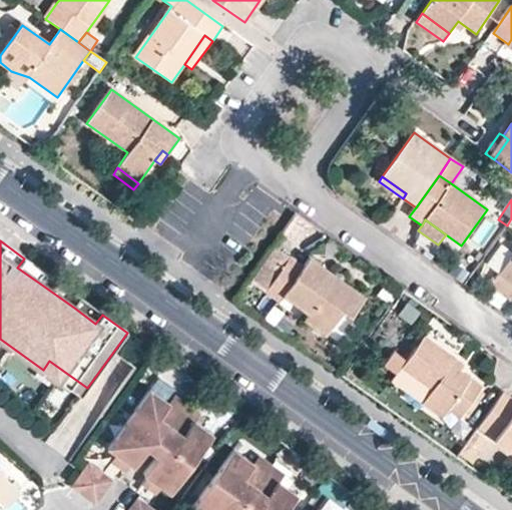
[(266,293),(290,259),(274,246),(249,282),(266,293)]
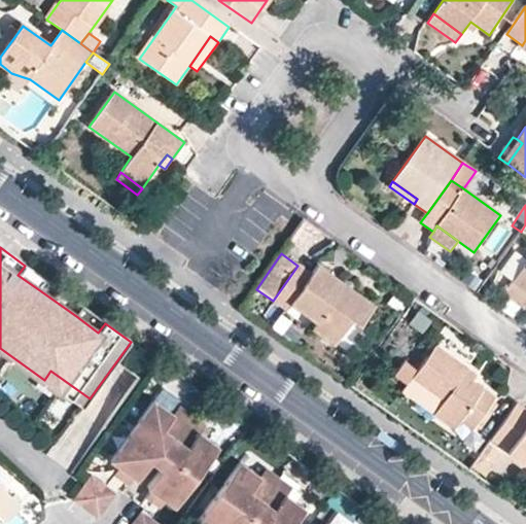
[(525,263),(503,294),(524,309),(525,306),(525,263)]
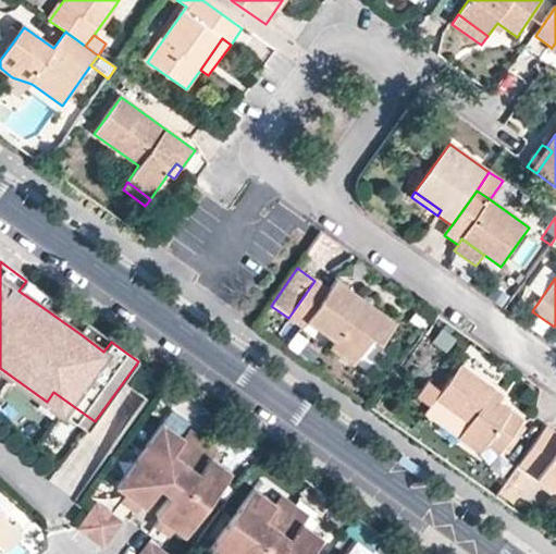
[(51,298),(26,281),(19,291),(44,308),(51,298)]
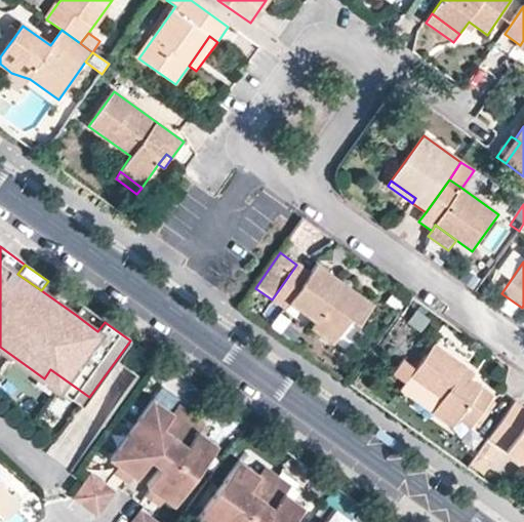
[(373,306),(317,265),(310,274),(296,265),(272,299),(287,310),(291,305),(316,322),(312,328),(334,345),(352,319),(360,325),(373,306)]
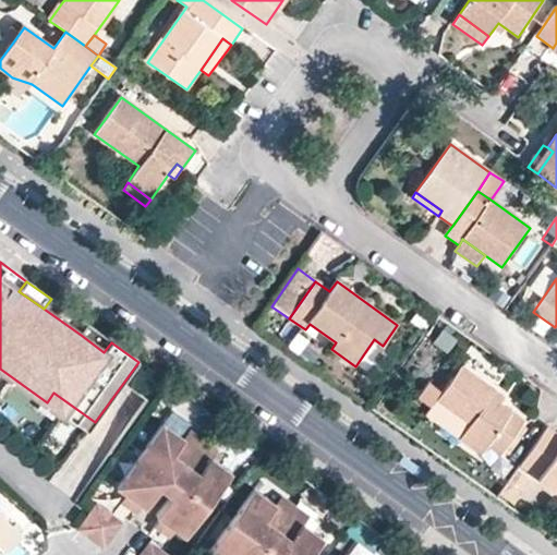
[(111,342),(87,325),(81,335),(104,352),(111,342)]
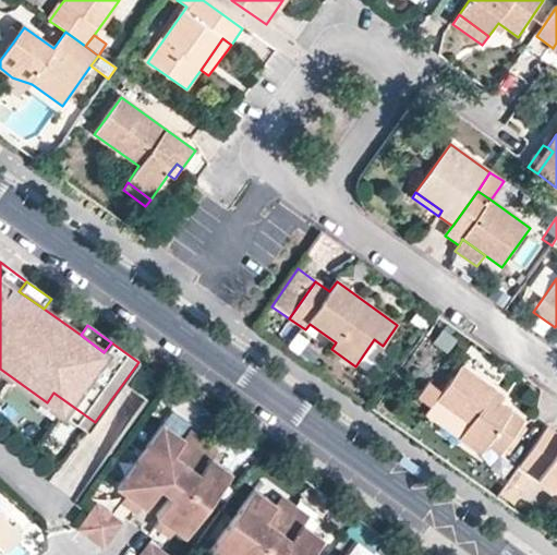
[(525,423),(499,405),(505,398),(461,368),(443,394),(437,401),(471,424),(460,439),(482,456),(488,446),(501,456),(504,454),(523,426),(525,423)]
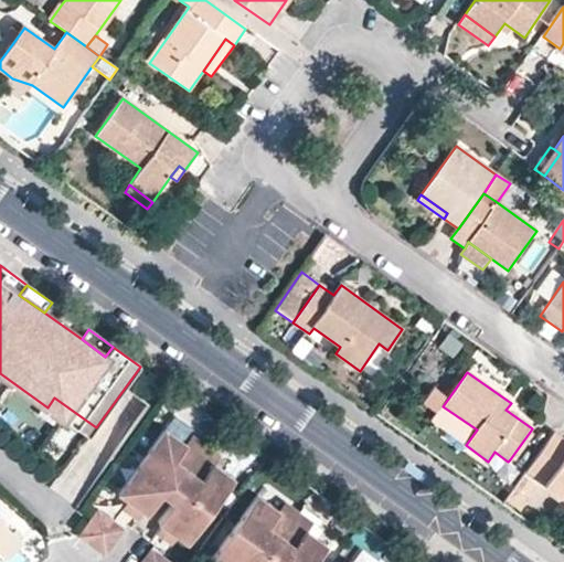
[(443,406),(448,399),(435,390),(425,403),(438,412),(443,406)]
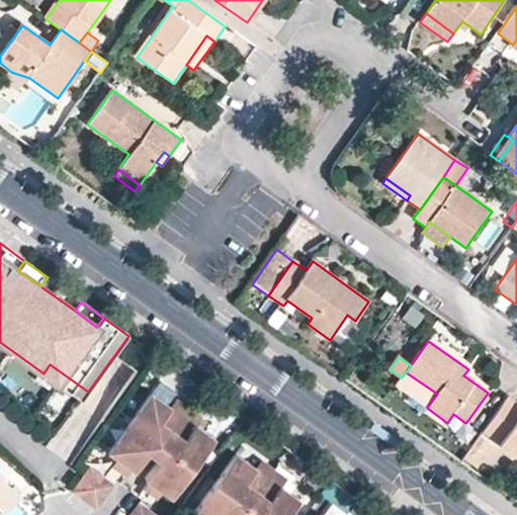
[(50,364),(44,373),(81,401),(88,392),(50,364)]
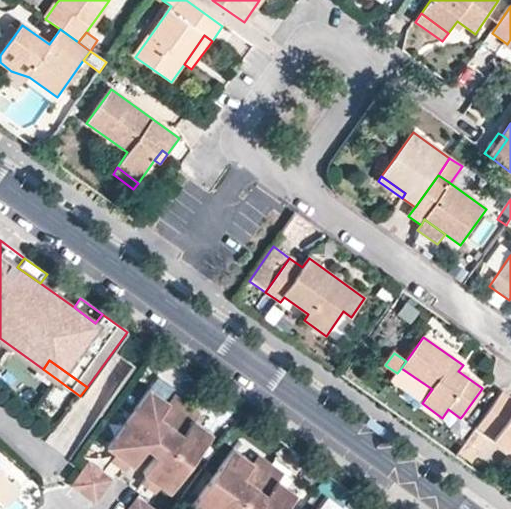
[(432,389),(401,368),(397,373),(391,382),(422,403),(432,389)]
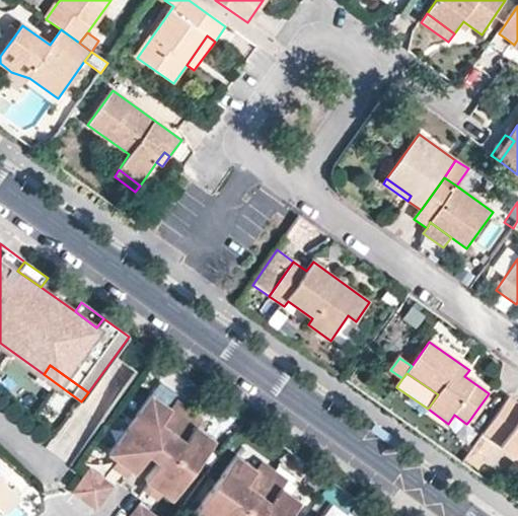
[(132,469),(136,473),(149,454),(163,435),(172,442),(159,461),(145,480),(172,500),(216,440),(197,427),(183,417),(169,407),(151,393),(108,453),(132,469)]
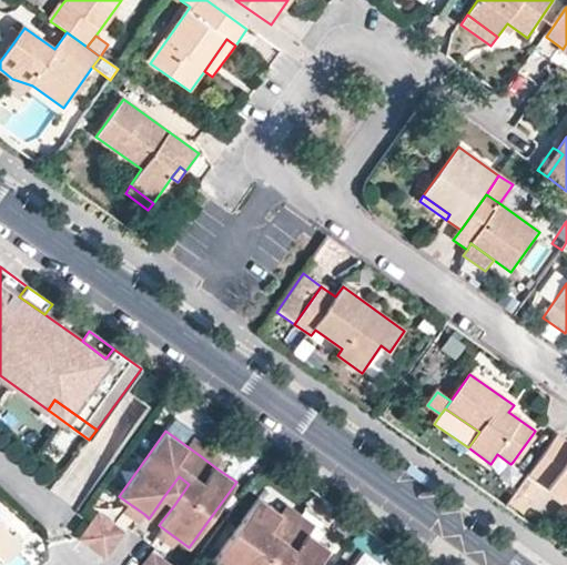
[(518,465),(537,437),(533,434),(513,462),(518,465)]
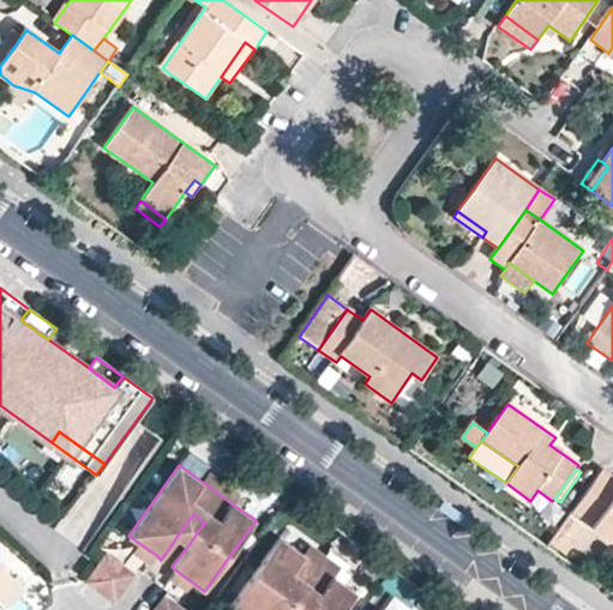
[(612,477),(604,471),(574,512),(612,539),(612,477)]
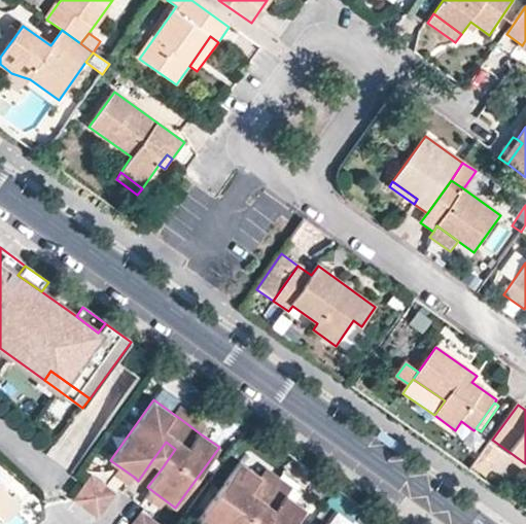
[(178,406),(172,413),(186,423),(200,433),(205,425),(191,416),(178,406)]
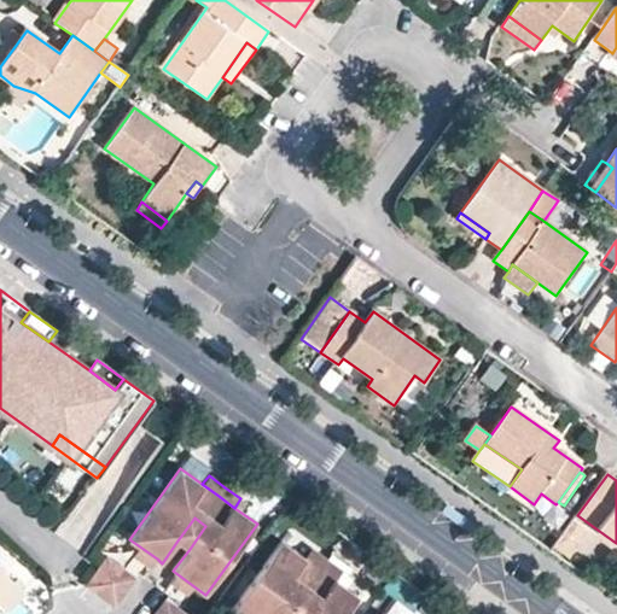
[(195,518),(178,541),(190,549),(205,526),(195,518)]
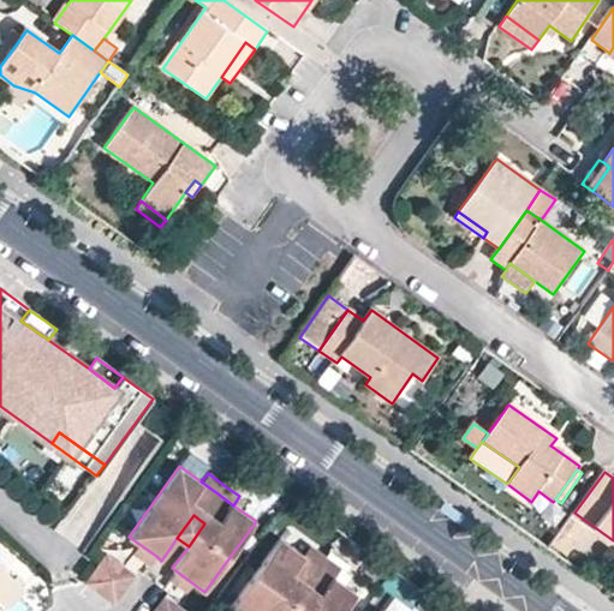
[(568,556),(583,534),(572,525),(555,547),(568,556)]
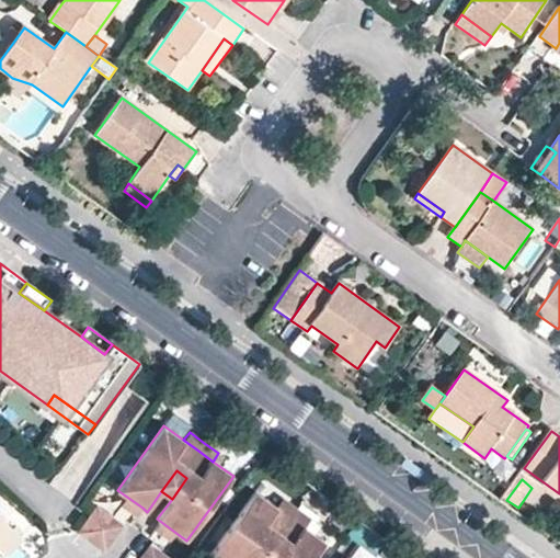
[(256,492),(209,557),(254,557),(269,537),(280,544),(269,557),(313,557),(326,543),(306,528),(290,517),(276,507),(256,492)]
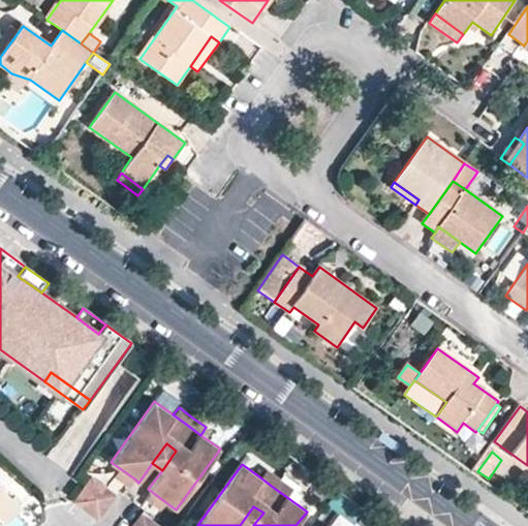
[(274,488),(288,498),(293,490),(266,470),(260,477),(274,488)]
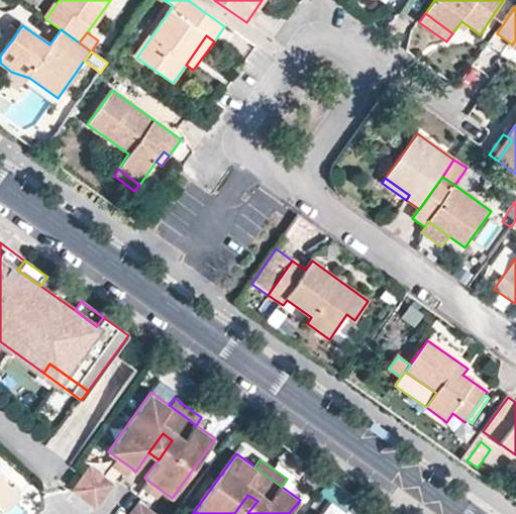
[(97,510),(114,486),(90,469),(72,493),(97,510)]
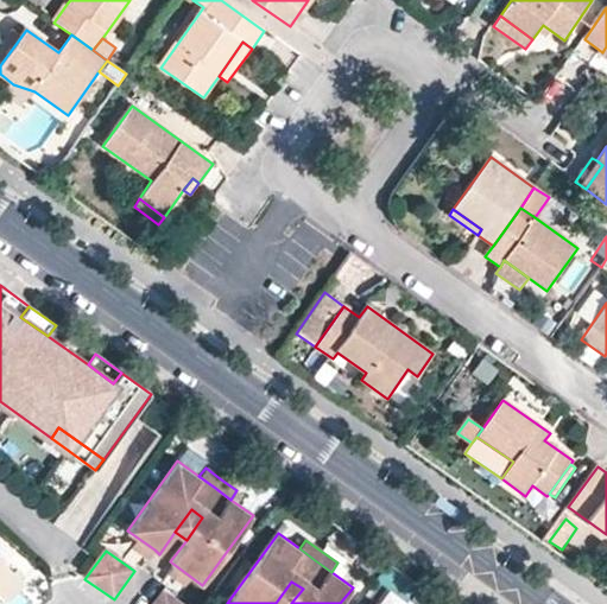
[(0,595),(8,603),(25,585),(0,561),(0,595)]
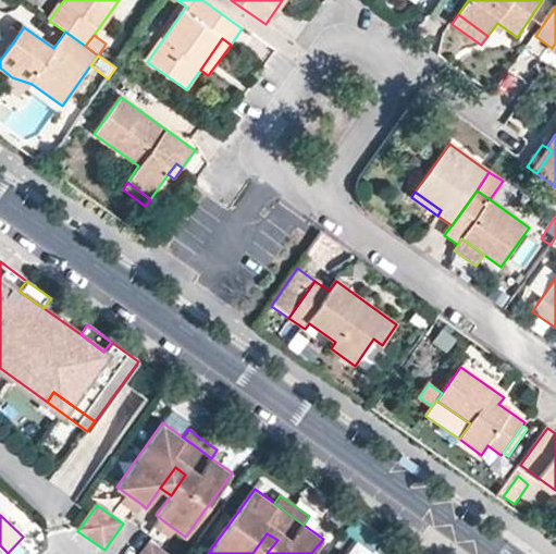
[(267,553),(278,540),(267,533),(252,553),(267,553)]
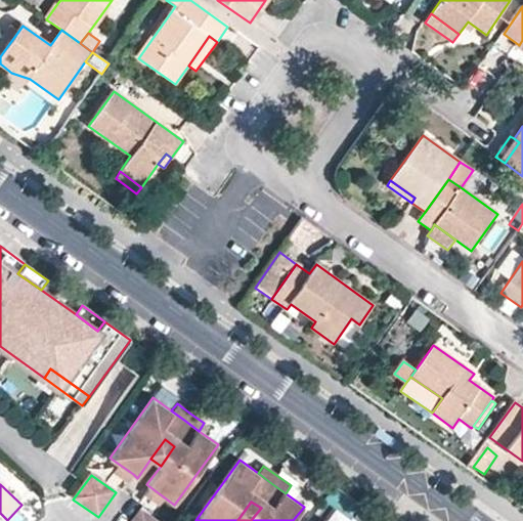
[(155,520),(141,511),(134,520),(155,520)]
